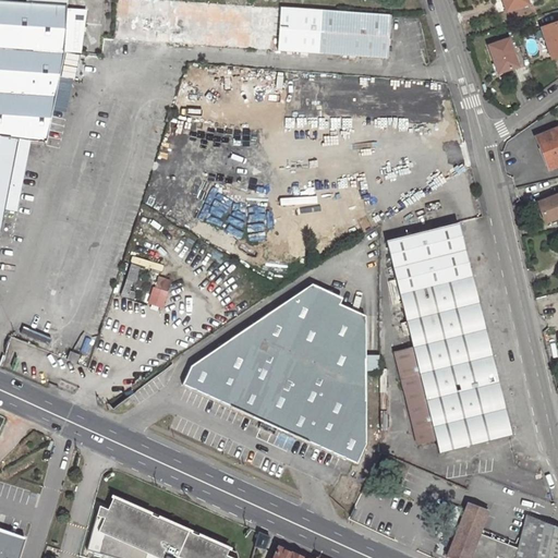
[(0,0),(0,136),(29,142),(46,144),(64,53),(68,7),(0,0)]
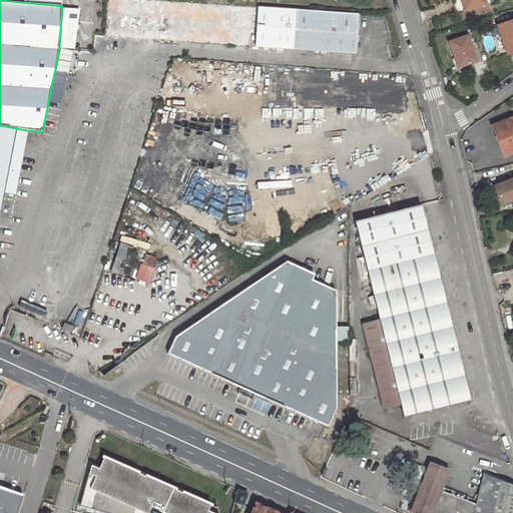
[(254,45),(360,52),(362,14),(258,7),(161,0),(109,0),(108,34),(254,45)]
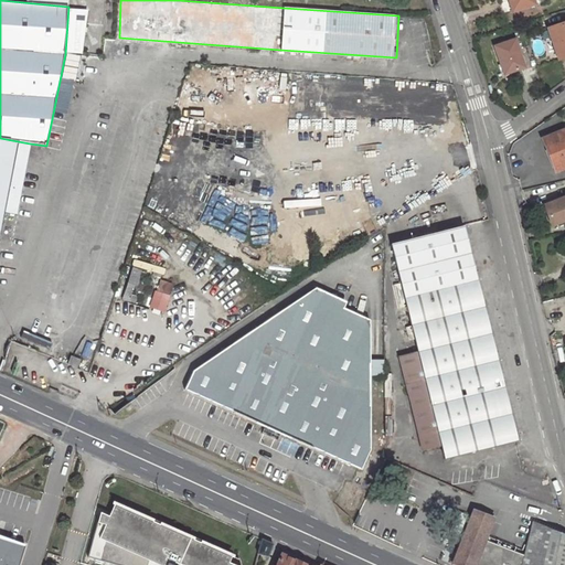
[(530,0),(509,0),(513,10),(532,4),(530,0)]
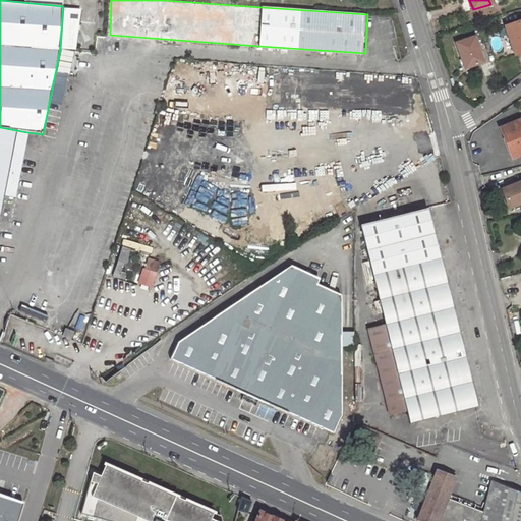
[(520,50),(520,20),(506,26),(515,53),(520,50)]
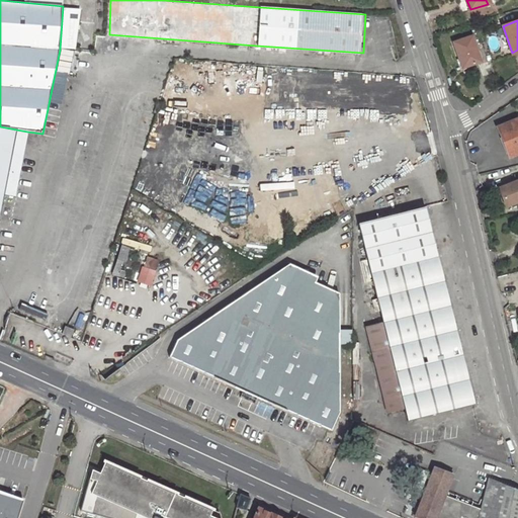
[(480,62),(471,36),(454,42),(462,67),(480,62)]
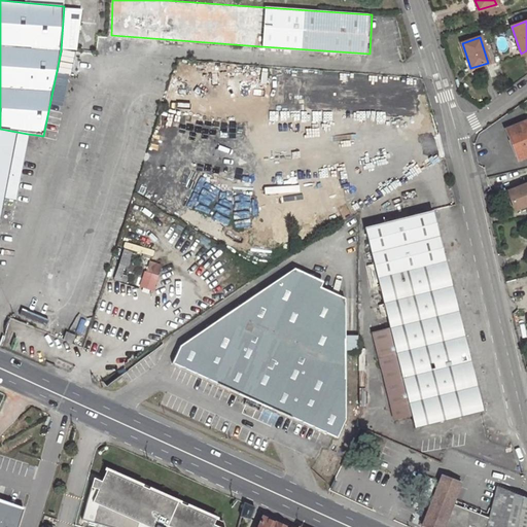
[(526,156),(526,121),(520,126),(522,131),(510,136),(520,160),(526,156)]
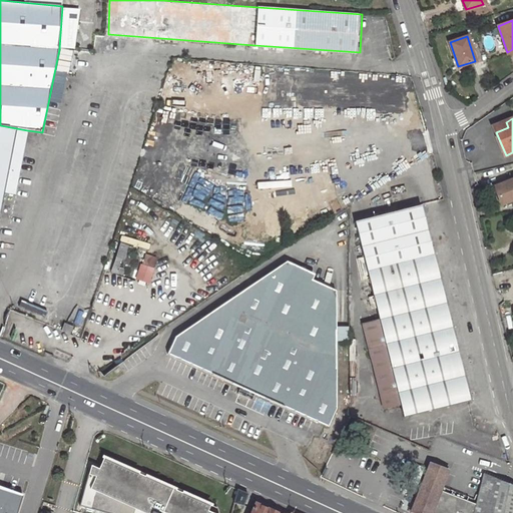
[(13,193),(27,130),(0,125),(0,213),(4,191),(13,193)]
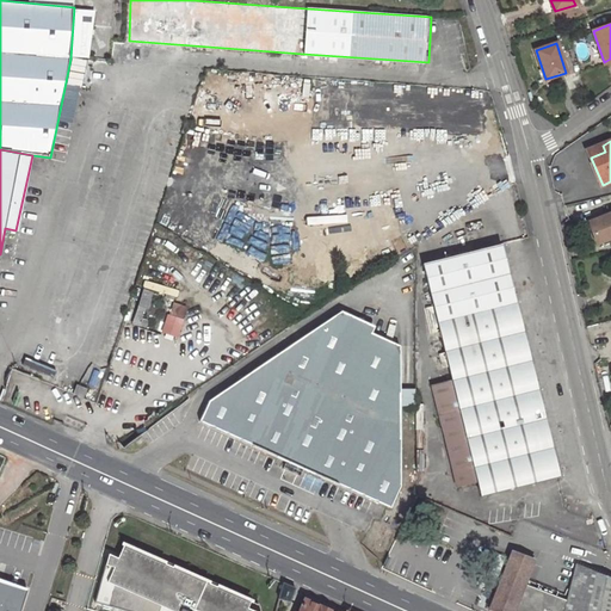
[(610,214),(590,223),(598,244),(609,240),(610,245),(610,214)]
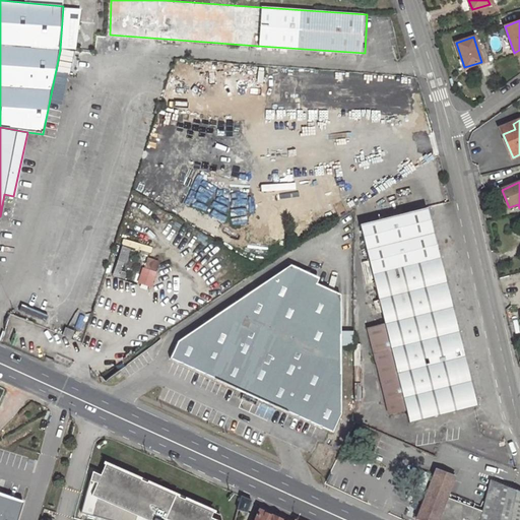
[(321,204),(293,209),(296,224),(324,219),(321,204)]
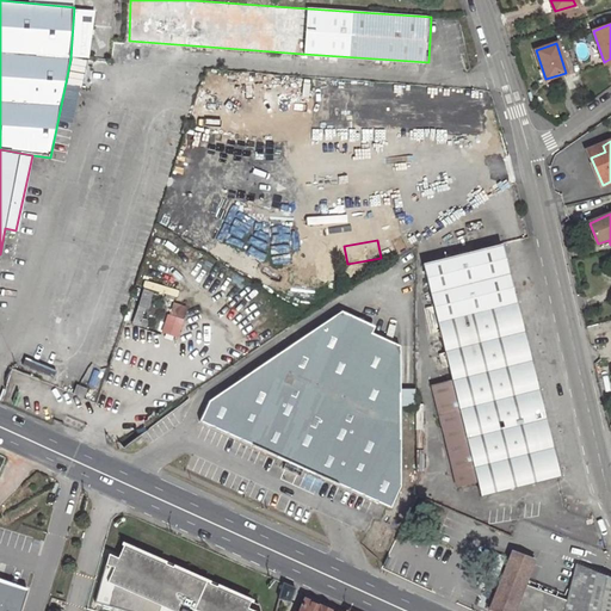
[(557,477),(503,245),(425,263),(438,320),(451,377),(476,481),(480,495),(557,477)]
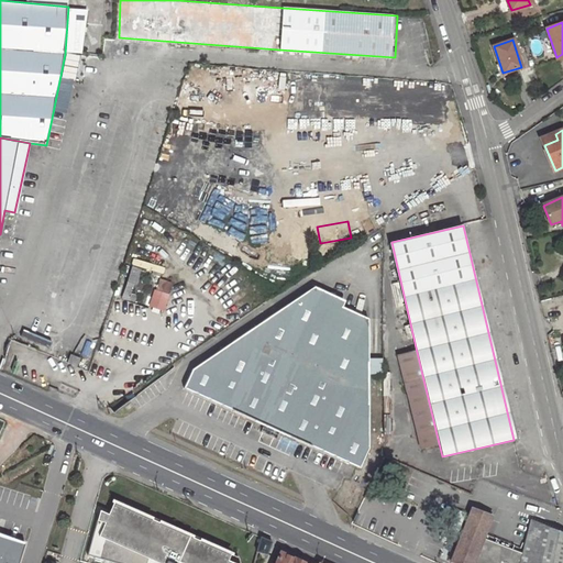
[(156,278),(146,306),(162,311),(172,284),(156,278)]
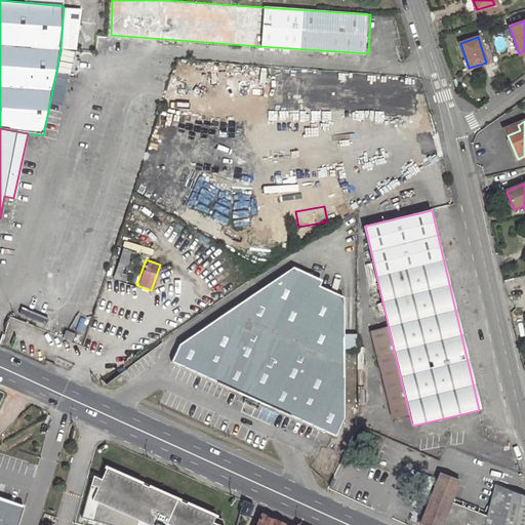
[(332,435),(334,436),(344,418),(344,348),(345,333),(345,296),(288,270),(178,344),(170,362),(244,396),(242,402),(256,409),(259,402),(332,435)]
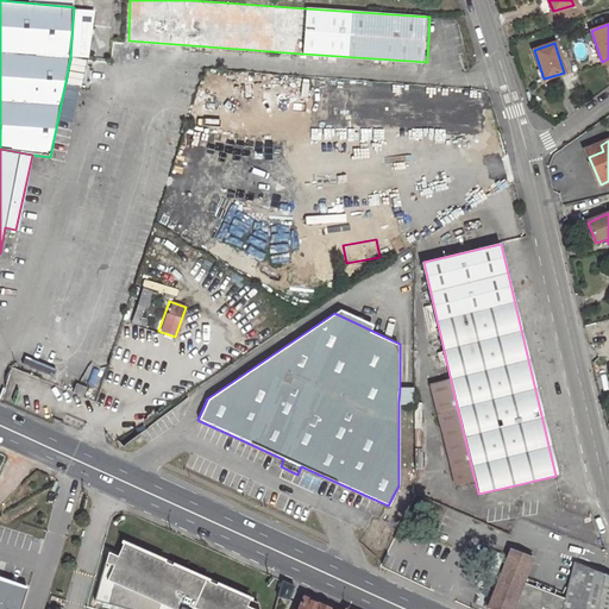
[(454,483),(475,479),(450,376),(431,381),(454,483)]
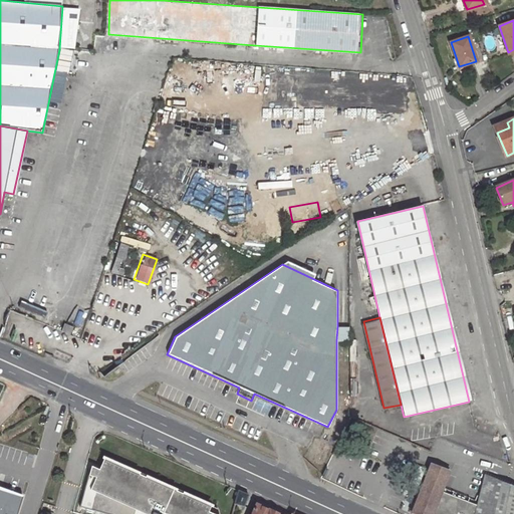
[(73,327),(64,323),(61,331),(70,335),(73,327)]
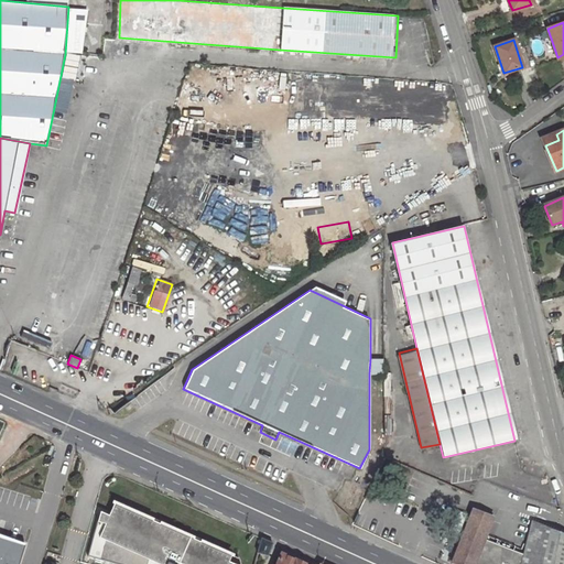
[(370,358),(369,373),(384,372),(384,359),(370,358)]
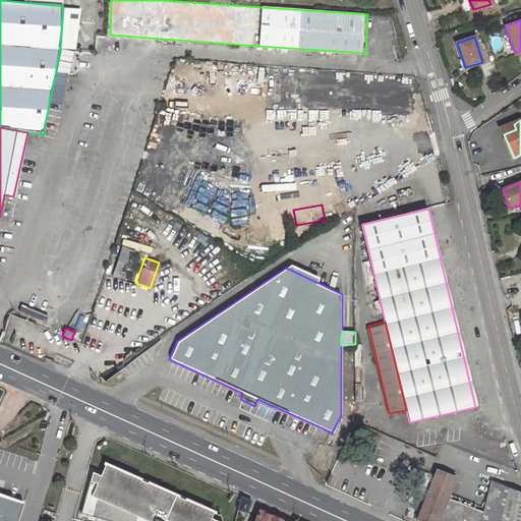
[(99,482),(93,480),(83,513),(116,520),(142,520),(143,516),(154,520),(169,520),(177,495),(107,464),(102,475),(99,482)]
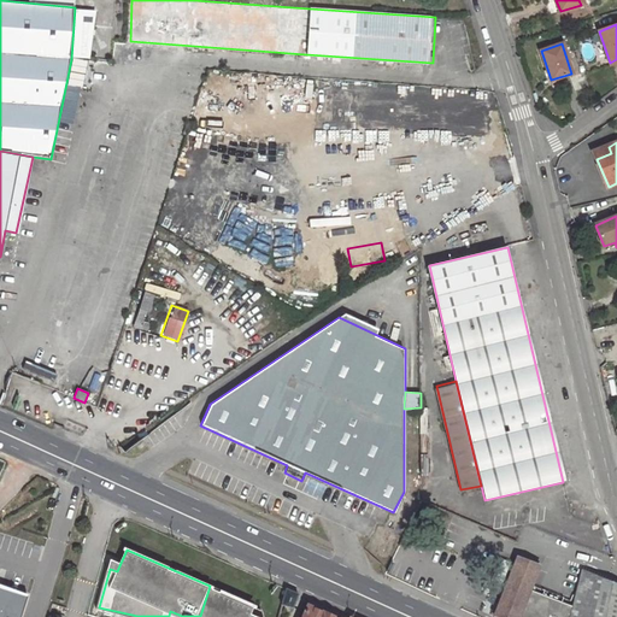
[(518,616),(530,589),(541,564),(518,554),(493,616),(518,616)]
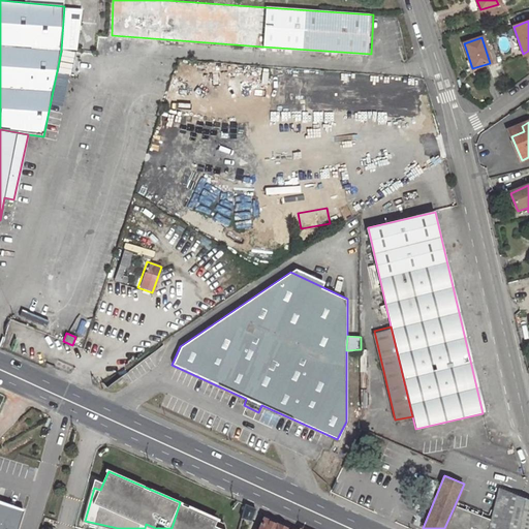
[(103,483),(96,479),(94,488),(100,490),(103,483)]
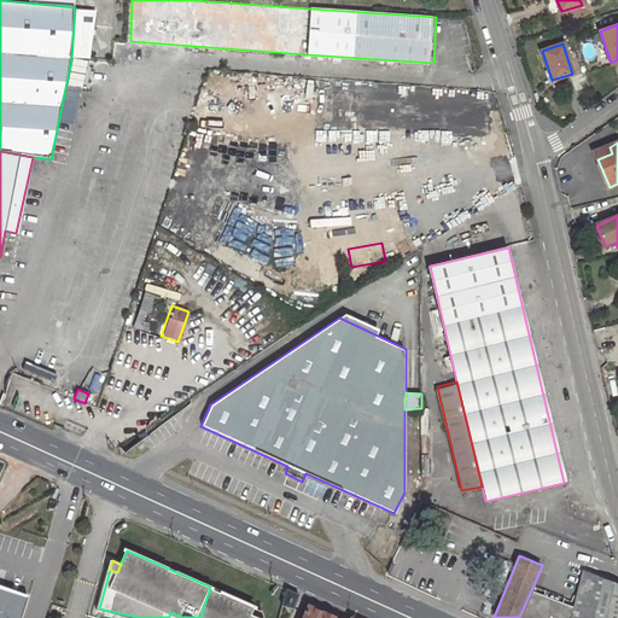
[(572,617),(605,617),(611,583),(584,571),(575,608),(572,617)]
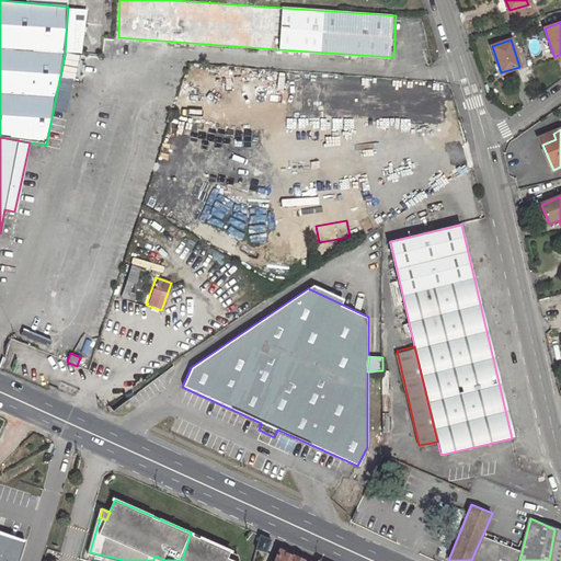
[(560,560),(560,530),(554,529),(549,560),(560,560)]
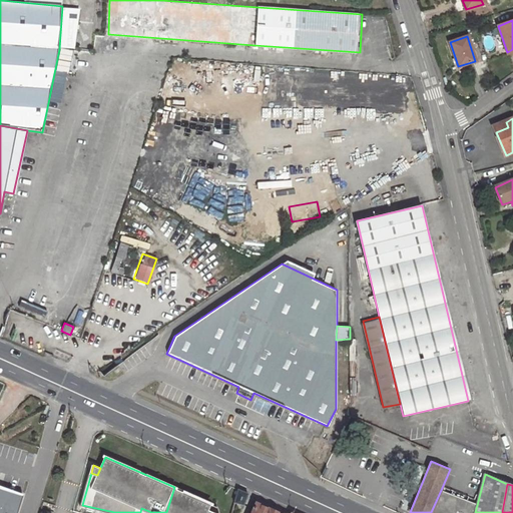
[(0,512),(17,512),(23,494),(0,486),(0,512)]
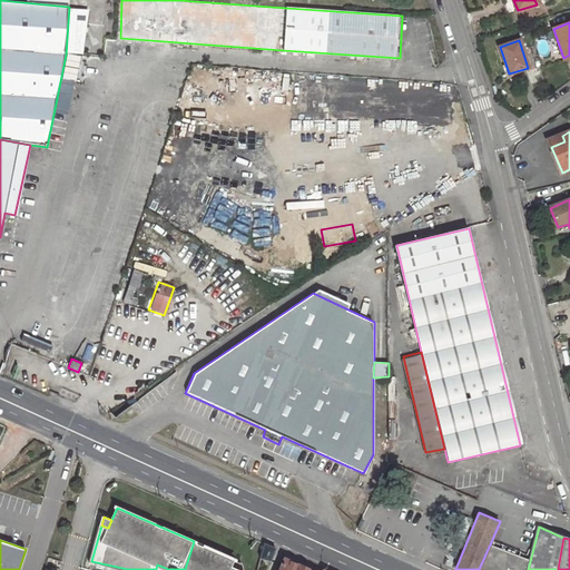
[(236,560),(194,541),(185,569),(231,569),(233,567),(236,560)]
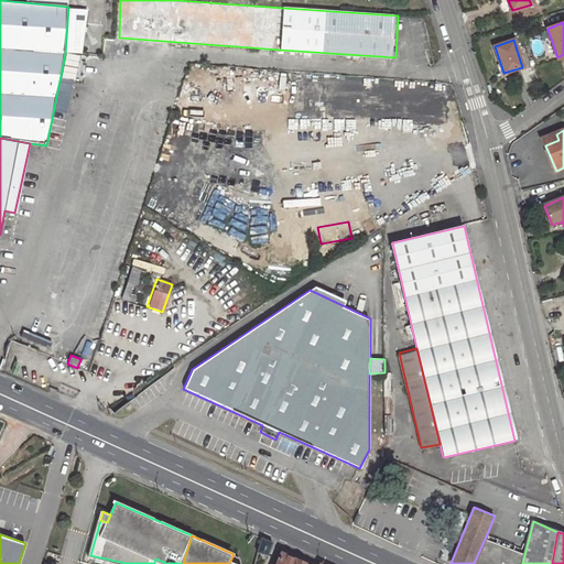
[(259,552),(268,555),(273,543),(263,539),(259,552)]
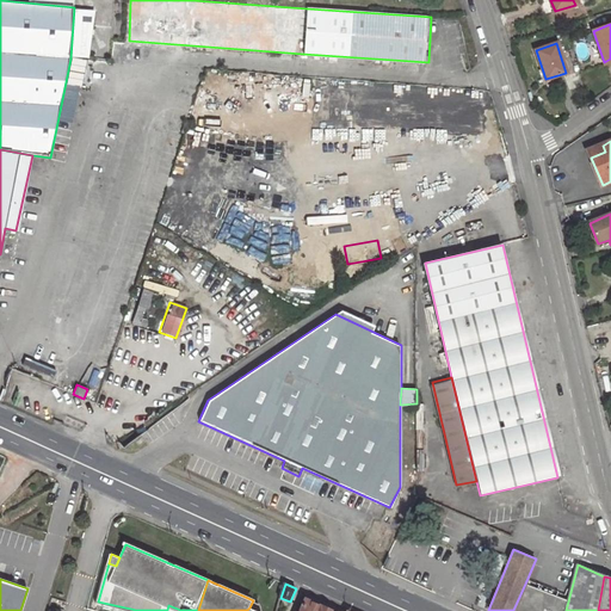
[(566,610),(568,602),(525,584),(513,610),(566,610)]
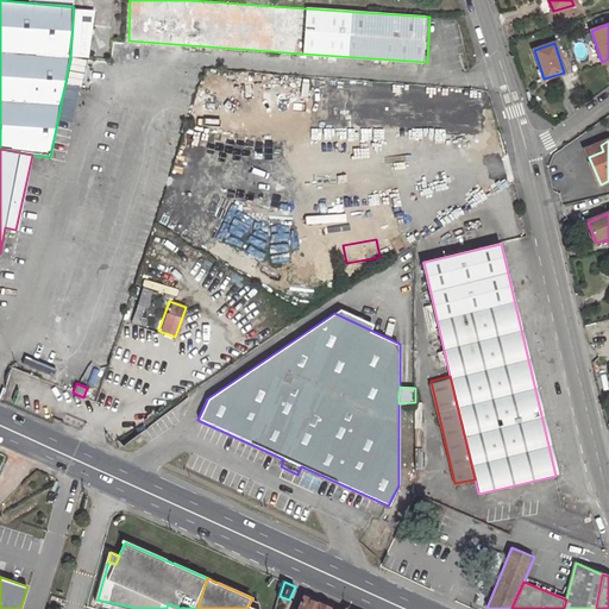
[(333,608),(302,595),(295,608),(344,608),(343,608),(333,608)]
